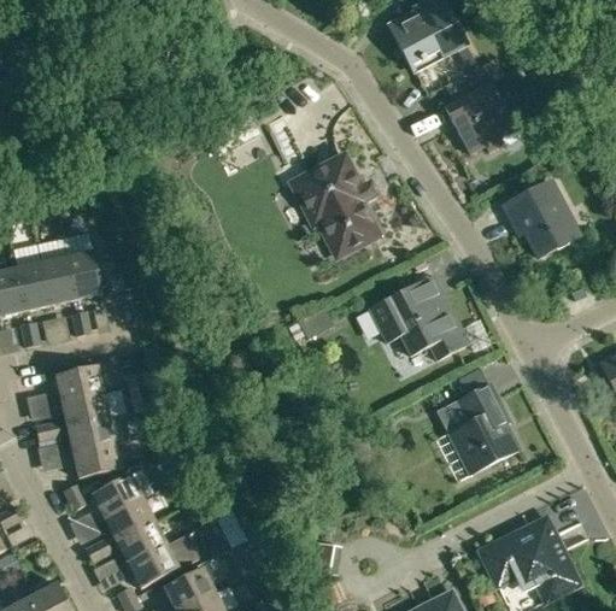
[(438,0),(430,4),(393,23),(416,65),(441,51),(444,56),(469,42),(446,0),(438,0)]
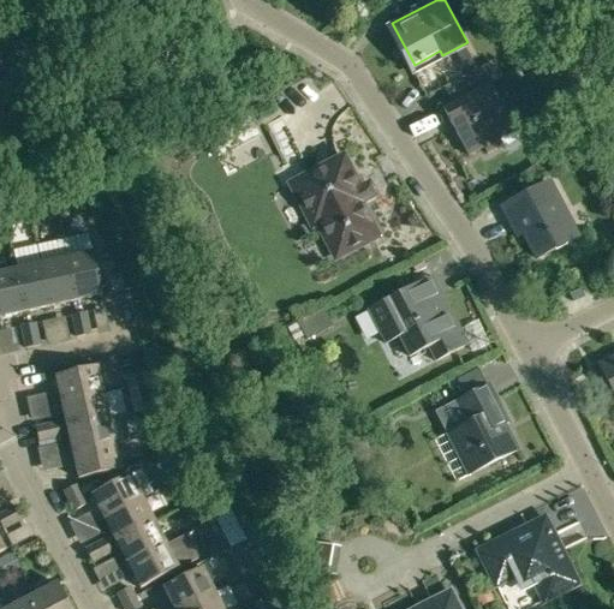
[(501,136),(517,127),(492,81),(488,82),(480,66),(451,82),(459,97),(446,105),(454,121),(459,119),(465,131),(462,133),(471,151),(486,144),(488,150),(505,142),(501,136)]
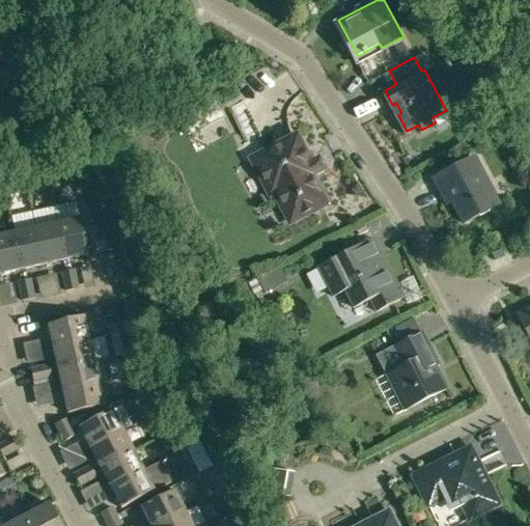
[(327,201),(312,172),(307,163),(312,160),(310,156),(298,133),(252,157),(271,193),(273,193),(287,222),(297,217),(327,201)]
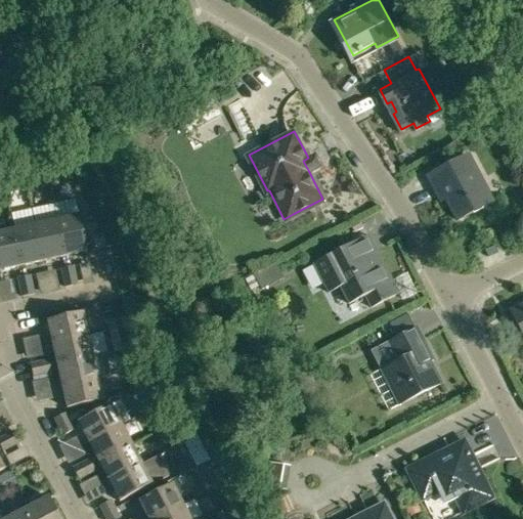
[(430,173),(437,187),(442,197),(446,195),(459,217),(494,198),(469,152),(430,173)]
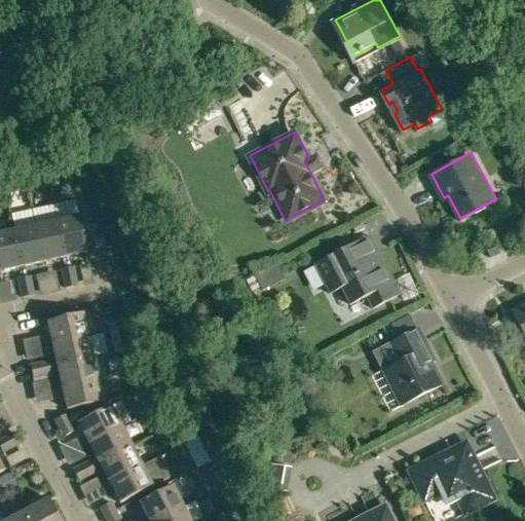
[(57,218),(65,254),(87,250),(79,213),(57,218)]
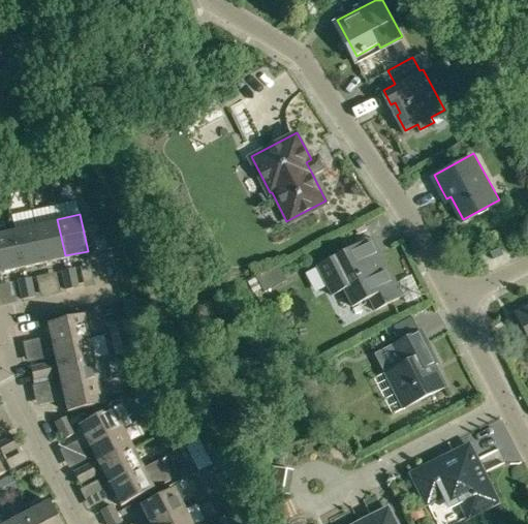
[(65,255),(57,219),(35,224),(43,260),(65,255)]
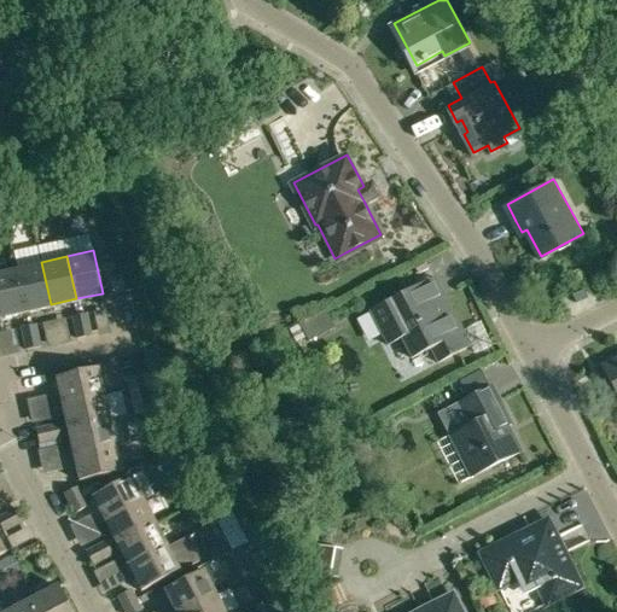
[(51,304),(41,262),(16,267),(25,310),(51,304)]
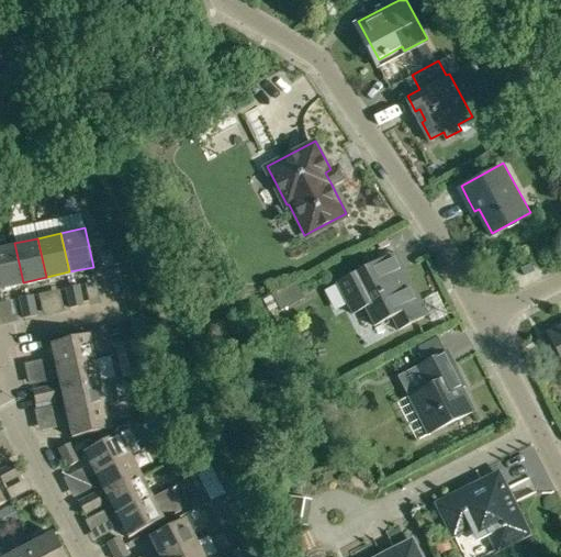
[(14,243),(0,246),(0,287),(23,282),(14,243)]
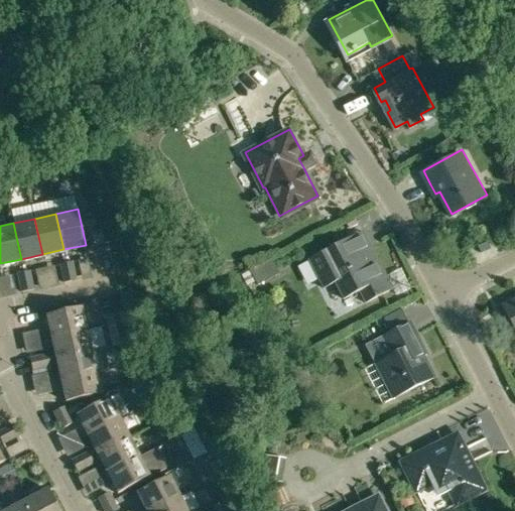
[(98,225),(89,227),(93,240),(102,238),(98,225)]
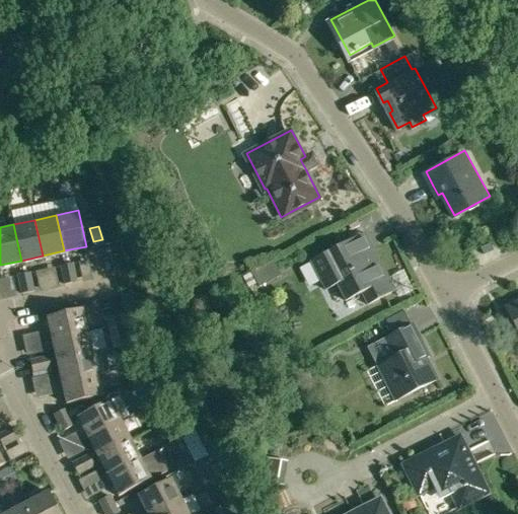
[(386,278),(389,276),(367,231),(342,244),(312,260),(322,279),(334,274),(346,298),(362,290),(368,302),(392,290),(386,278)]
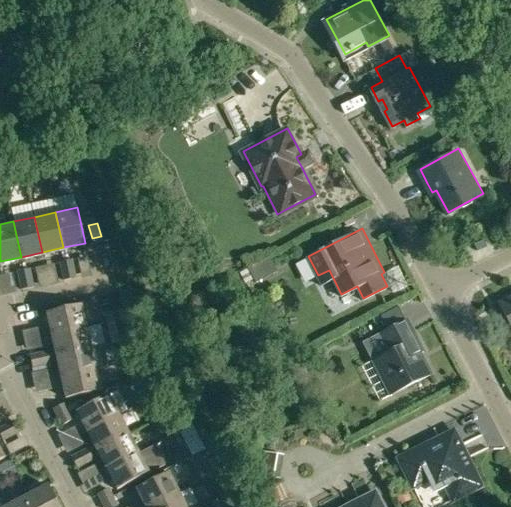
[(59,259),(61,268),(73,266),(71,257),(59,259)]
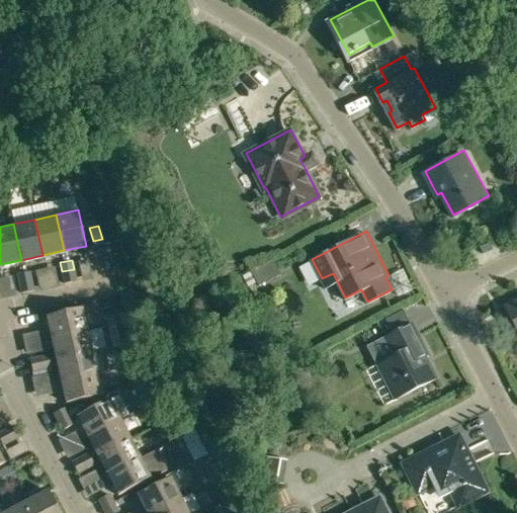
[(17,272),(19,281),(31,278),(29,269),(17,272)]
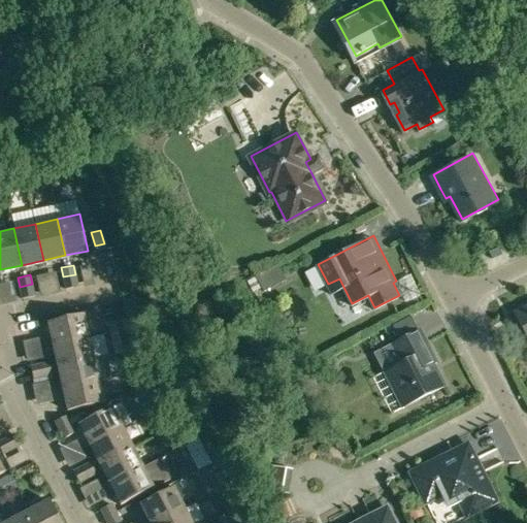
[(75,274),(63,276),(65,286),(77,284),(75,274)]
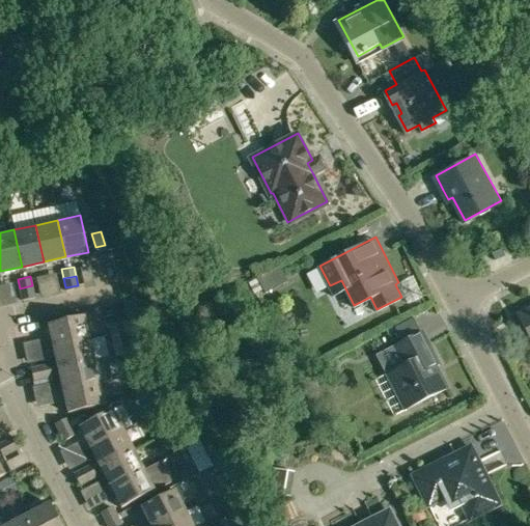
[(34,295),(32,285),(20,288),(22,298),(34,295)]
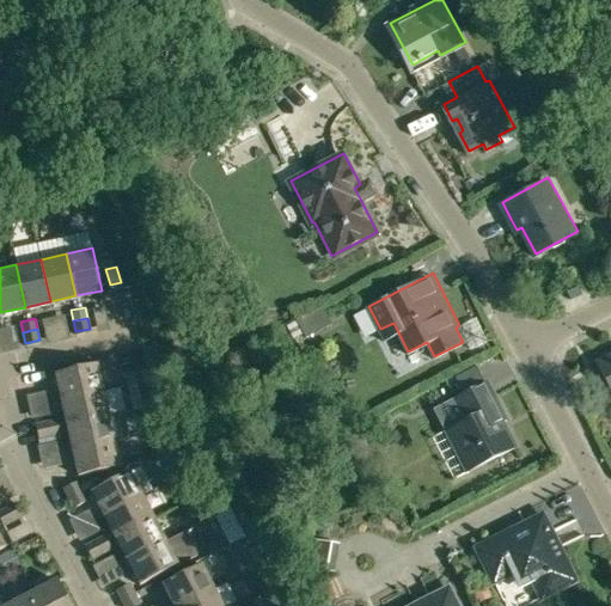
[(610,352),(596,360),(610,389),(610,352)]
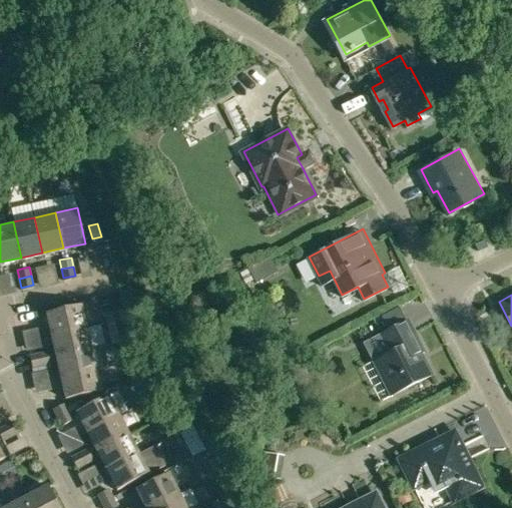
[(51,333),(86,325),(81,304),(46,311),(51,333)]
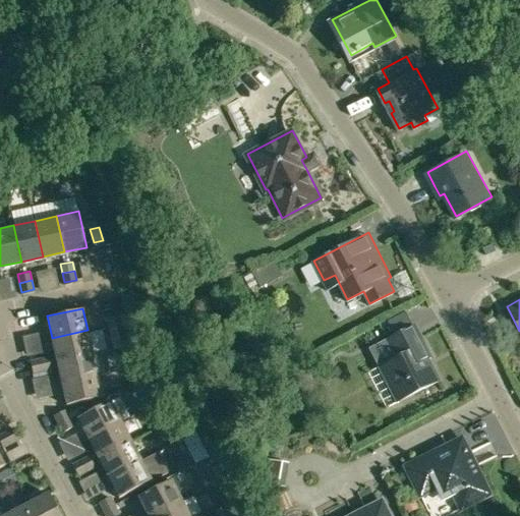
[(110,325),(116,323),(122,322),(120,313),(109,317),(110,325)]
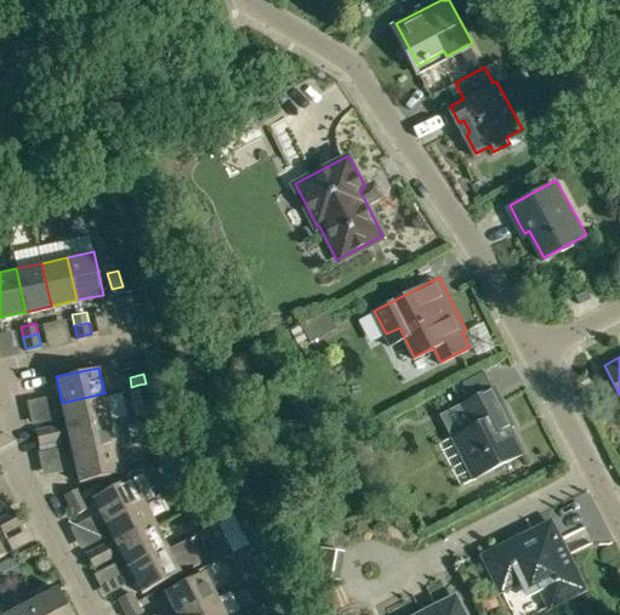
[(160,382),(141,386),(146,410),(166,405),(160,382)]
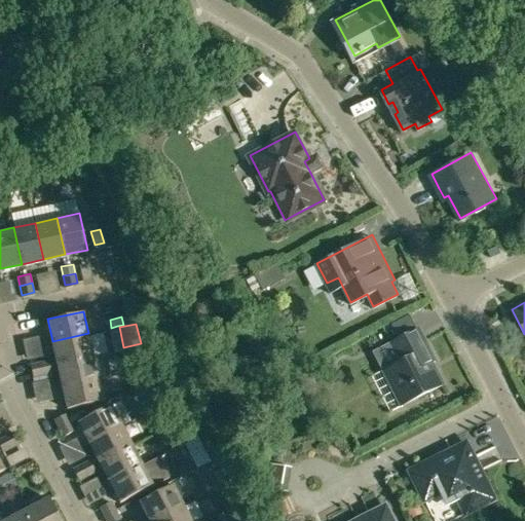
[(403,404),(443,382),(432,360),(435,359),(418,327),(389,342),(399,360),(384,368),(403,404)]
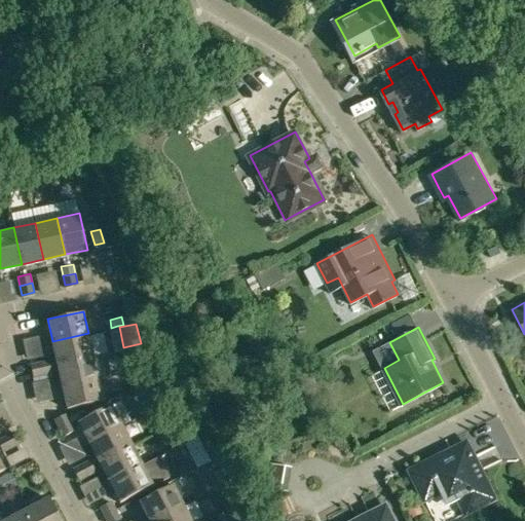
[(57,363),(94,355),(88,333),(52,341),(57,363)]
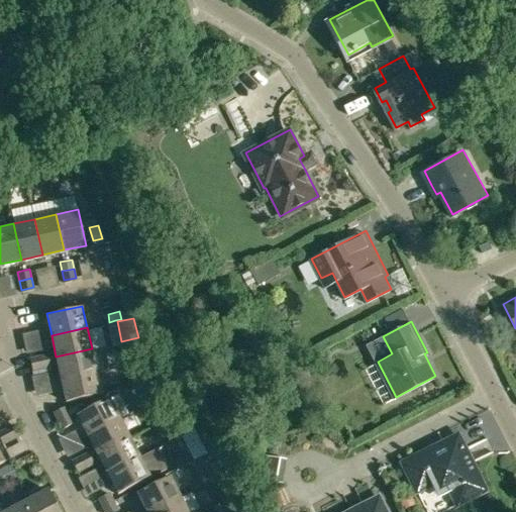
[(61,378),(96,370),(92,348),(56,356),(61,378)]
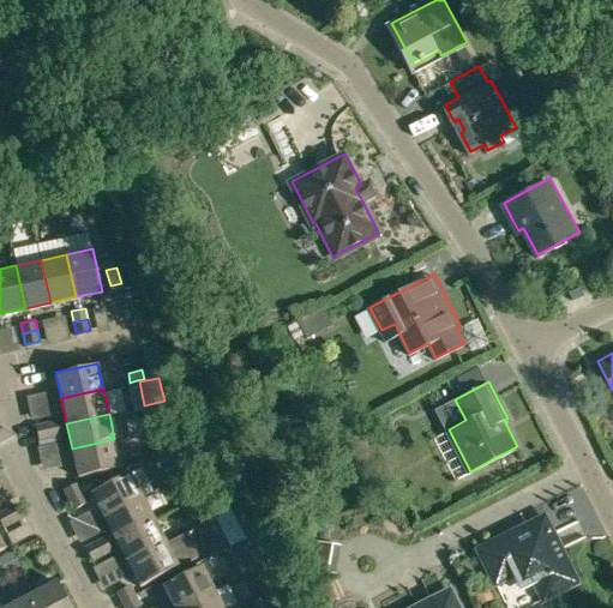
[(56,419),(46,421),(49,435),(60,433),(56,419)]
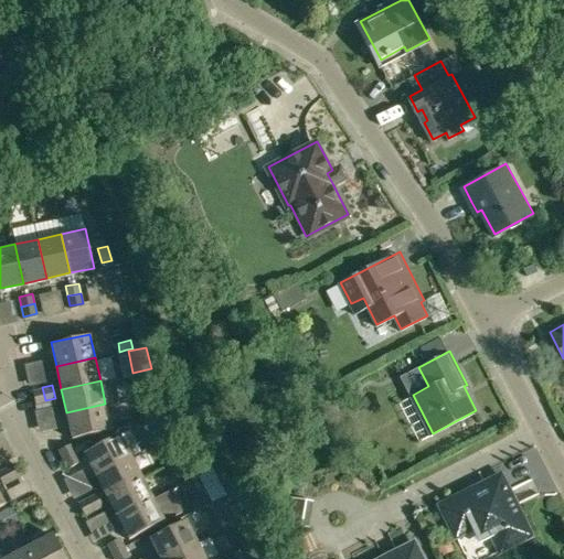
[(35,402),(45,400),(42,387),(32,389),(35,402)]
